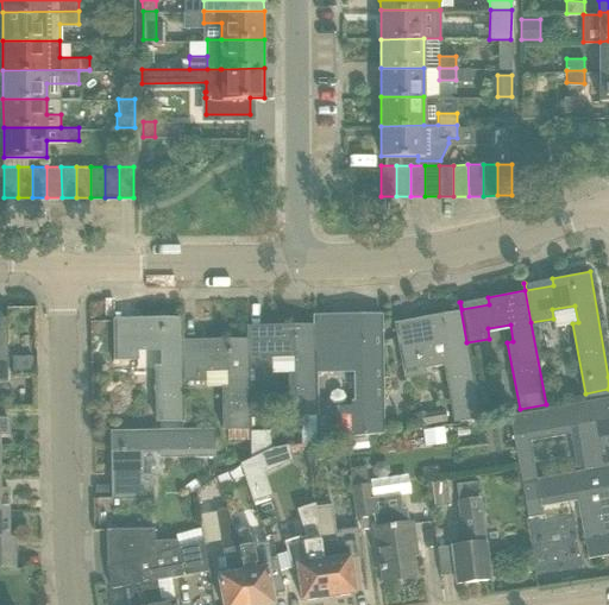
[(394,321),(401,360),(403,371),(443,363),(453,421),(481,416),(466,342),(459,302),(458,302),(460,309),(424,316),(425,323),(397,328),(396,321),(394,321)]
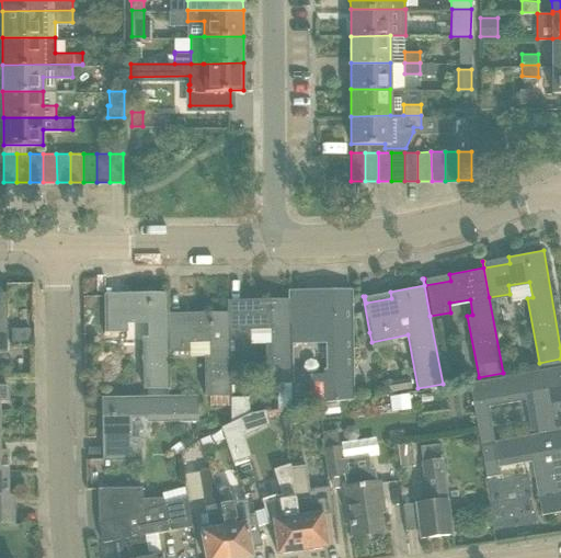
[(229,299),(228,299),(229,336),(249,336),(249,327),(271,326),(271,341),(265,341),(266,379),(290,379),(290,334),(289,289),(288,288),(288,298),(255,298),(255,306),(229,306),(229,299)]
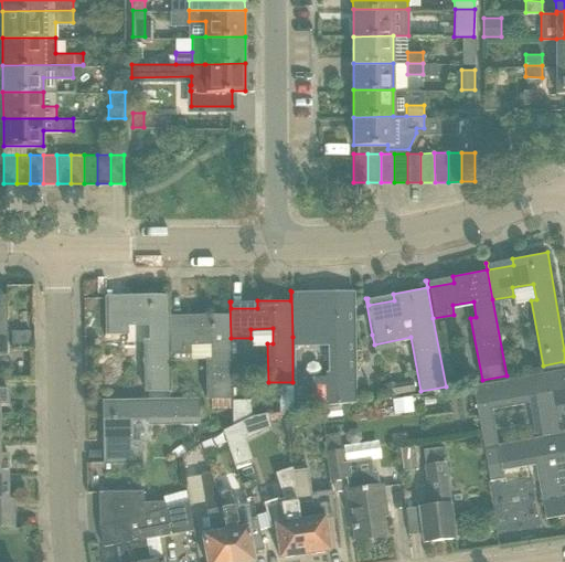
[(355,400),(354,373),(353,290),(318,290),(319,297),(292,298),(292,292),(291,292),(292,337),(328,336),(329,372),(326,372),(326,402),(355,400)]
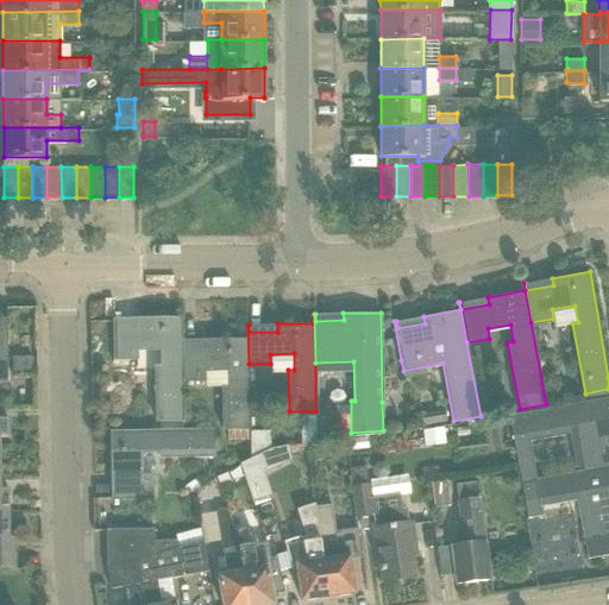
[(183,418),(183,379),(182,351),(181,316),(143,316),(144,325),(115,325),(115,316),(113,316),(114,357),(137,357),(137,347),(161,347),(161,364),(155,364),(156,418),(183,418)]
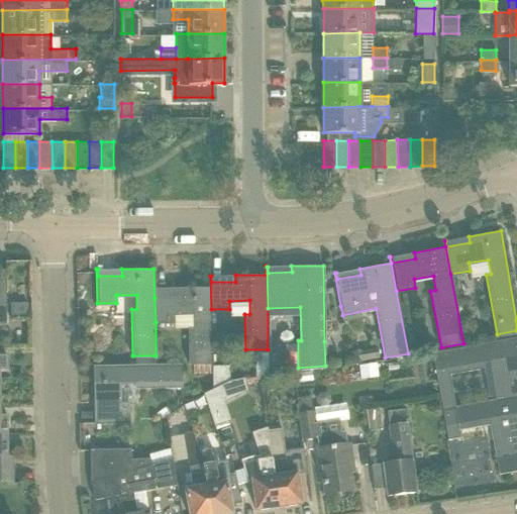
[(211,309),(210,276),(209,276),(210,291),(179,291),(179,298),(154,298),(156,322),(173,321),(173,314),(192,314),(193,329),(187,329),(188,364),(212,364),(211,309)]
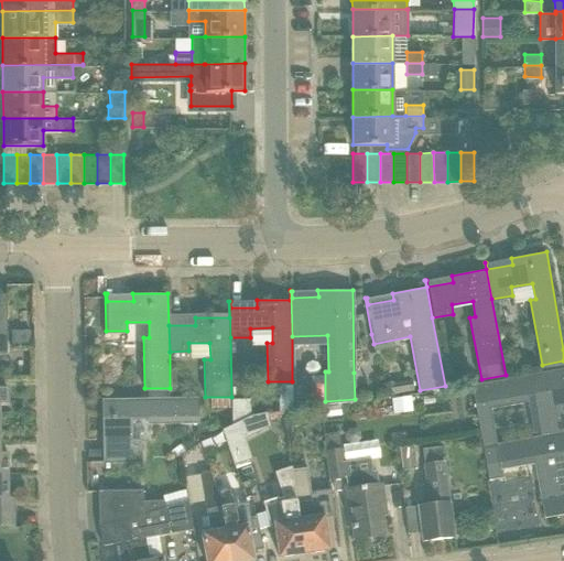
[(31,328),(12,328),(12,345),(31,345),(31,328)]
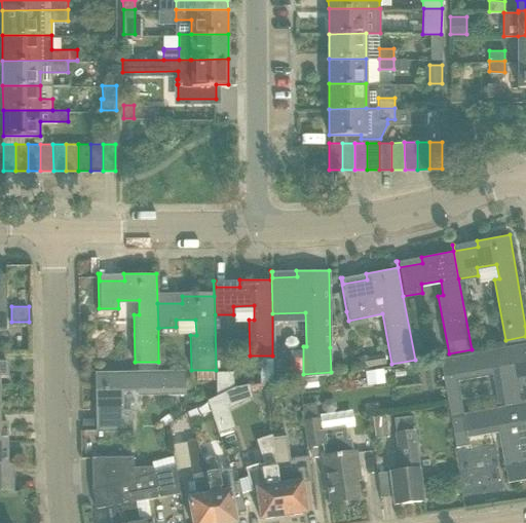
[(525,342),(452,356),(439,359),(443,381),(456,379),(492,372),(491,367),(497,366),(504,365),(509,385),(501,386),(504,405),(525,400),(525,342)]
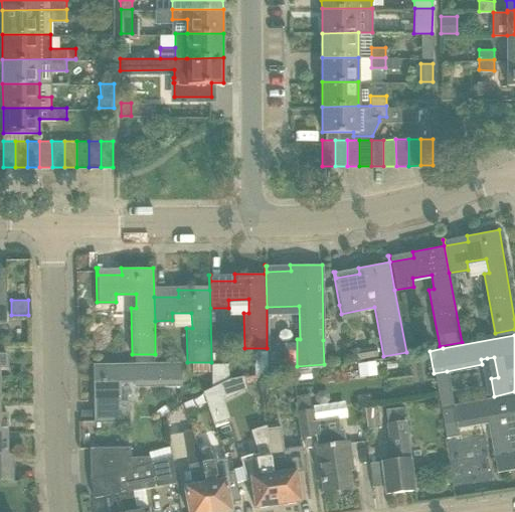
[(362,348),(361,346),(350,347),(351,360),(363,358),(363,357),(378,355),(377,346),(362,348)]
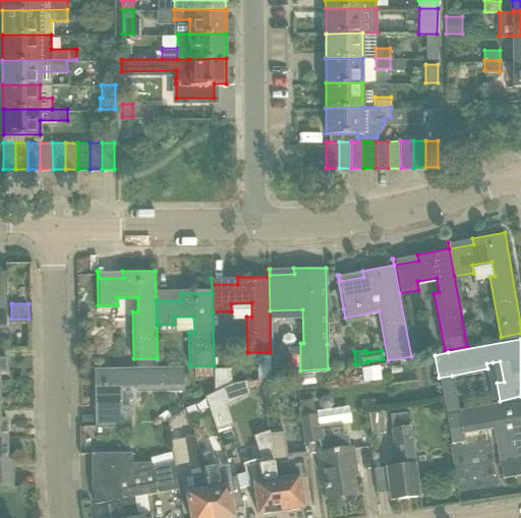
[(363,380),(381,378),(379,363),(362,365),(363,380)]
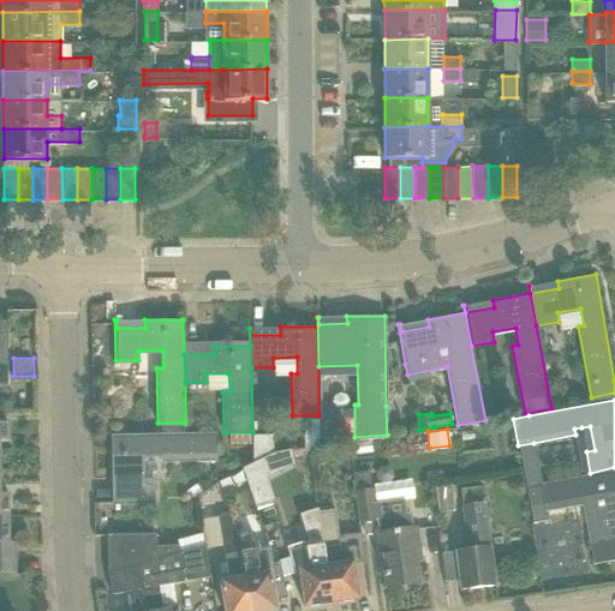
[(160,460),(215,459),(215,431),(112,433),(112,472),(120,472),(120,499),(113,499),(113,502),(153,501),(153,477),(142,477),(142,454),(160,453),(160,460)]
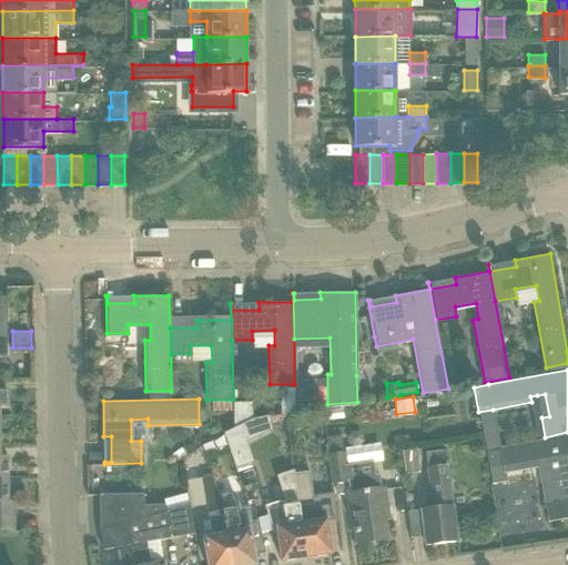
[(233,426),(224,431),(235,466),(253,461),(246,441),(251,439),(245,421),(233,426)]
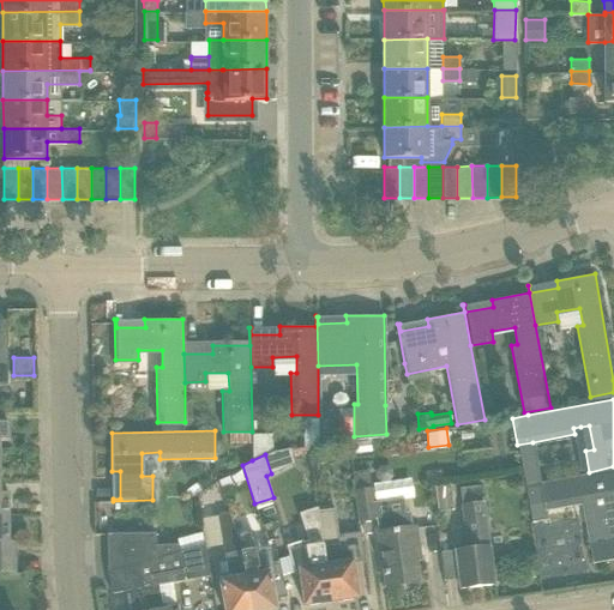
[(540,481),(524,483),(529,511),(545,508),(582,501),(585,501),(589,518),(585,519),(593,561),(613,556),(613,466),(589,472),(540,481)]
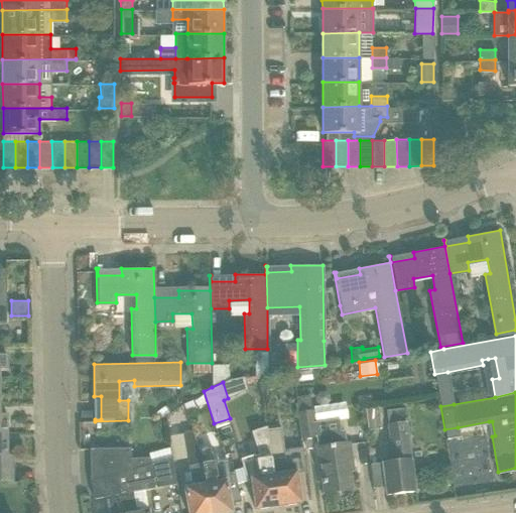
[(314,433),(308,394),(295,396),(301,435),(314,433)]
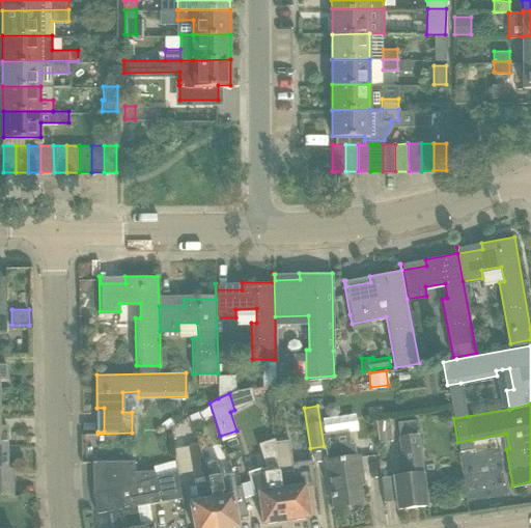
[(379,441),(392,439),(389,417),(375,420),(379,441)]
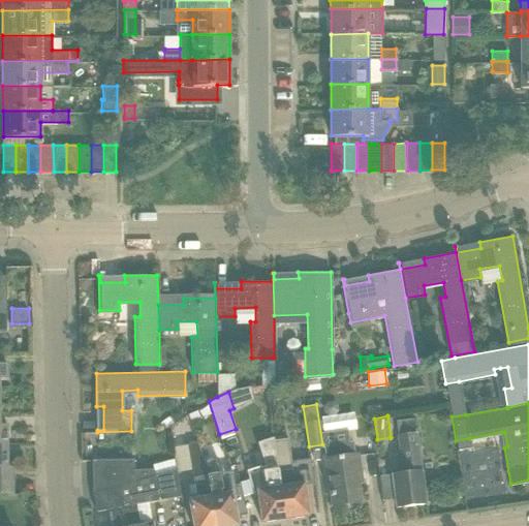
[(403,471),(393,472),(397,505),(426,502),(415,418),(398,420),(403,471)]
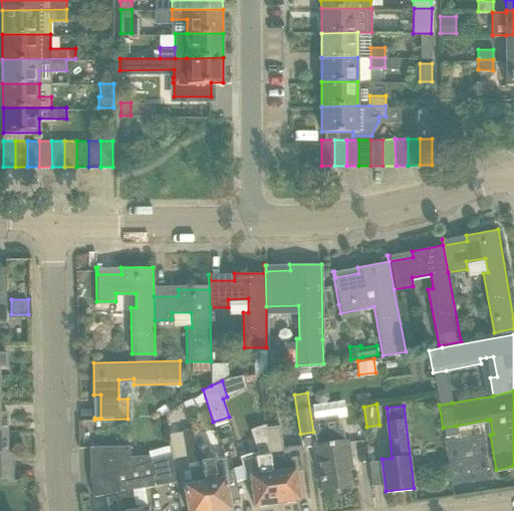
[(286,469),(281,432),(280,425),(266,426),(277,502),(299,499),(295,468),(286,469)]
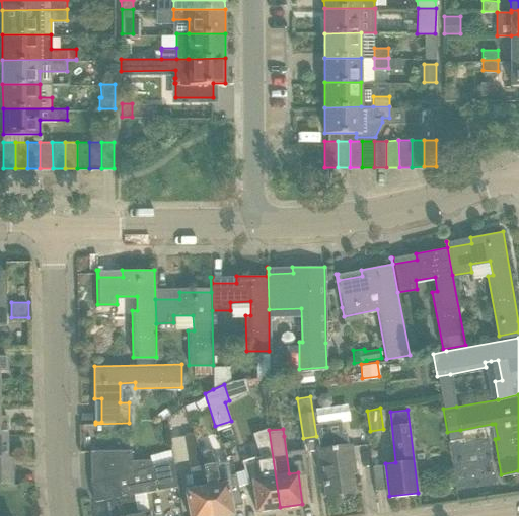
[(255,435),(256,440),(262,477),(252,478),(256,510),(280,507),(269,430),(269,433),(255,435)]
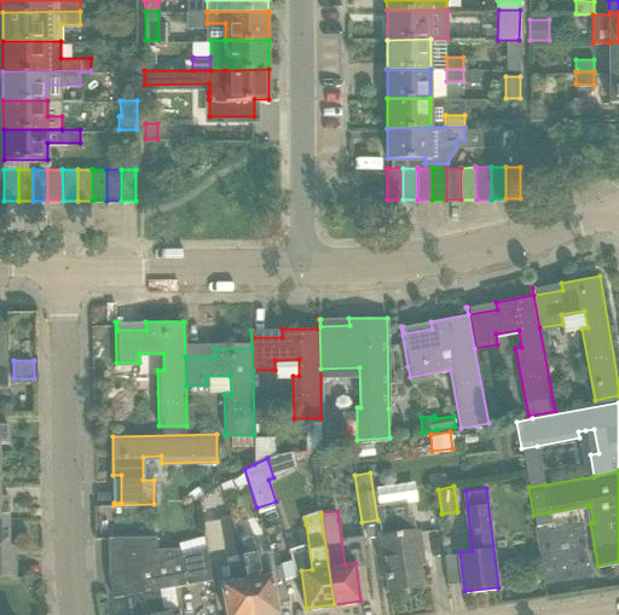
[(9,544),(9,515),(0,514),(0,560),(15,560),(15,544),(9,544)]
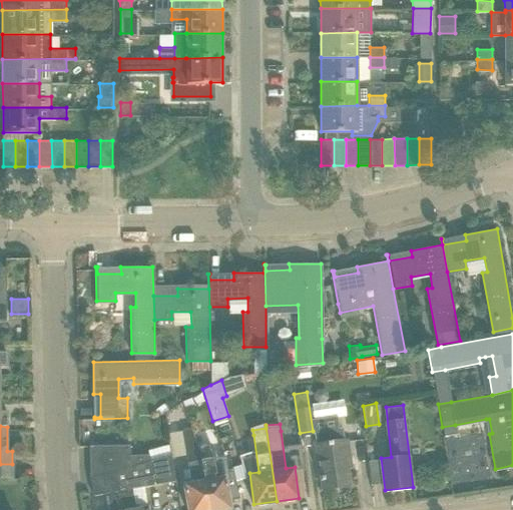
[(347,439),(344,439),(342,428),(314,432),(323,488),(350,484),(346,454),(349,453),(347,439)]
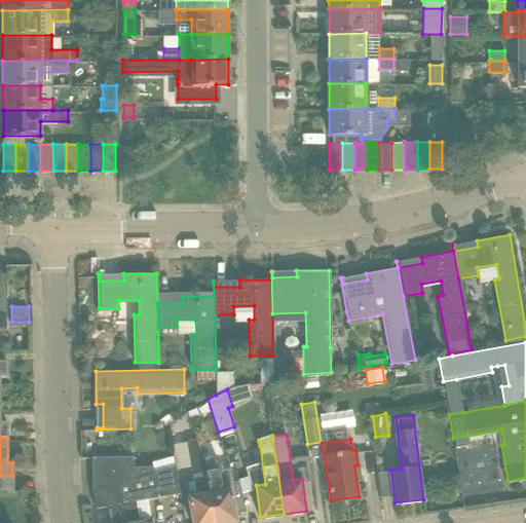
[(240,441),(224,447),(235,479),(253,473),(240,441)]
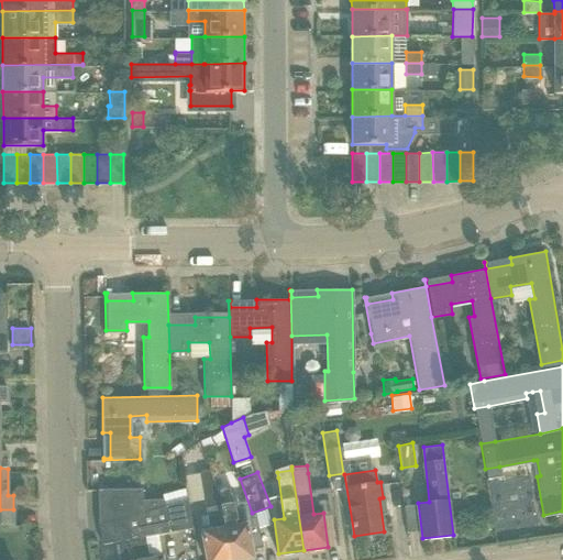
[(231,485),(217,487),(220,504),(230,559),(247,559),(250,558),(253,558),(251,547),(262,546),(256,515),(256,512),(251,514),(252,514),(246,515),(246,518),(247,522),(235,523),(235,519),(238,519),(231,485)]
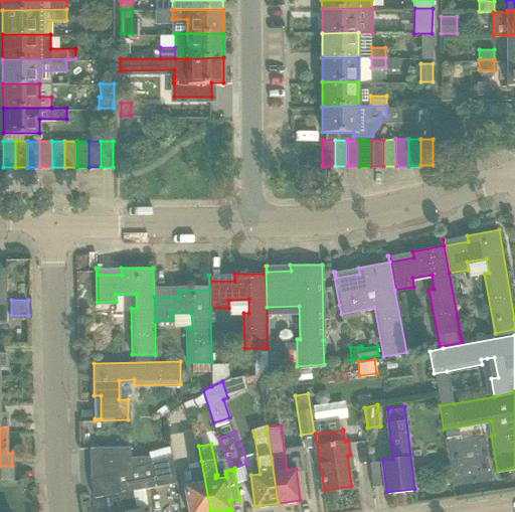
[(91,478),(117,471),(151,462),(149,455),(130,456),(130,446),(90,446),(91,478)]
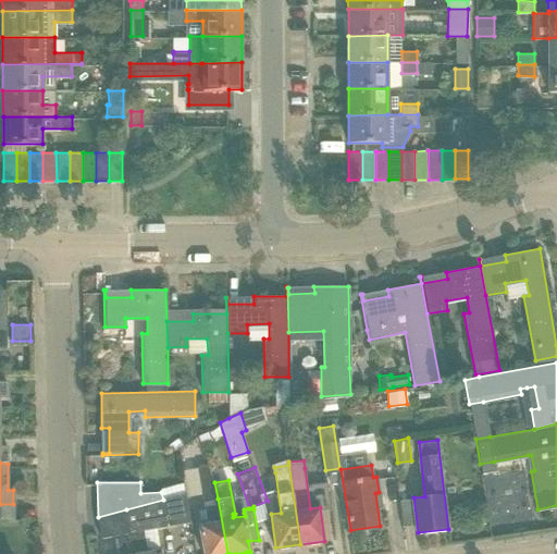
[(227,553),(218,499),(213,482),(199,484),(205,518),(208,518),(209,522),(199,525),(203,553),(227,553)]
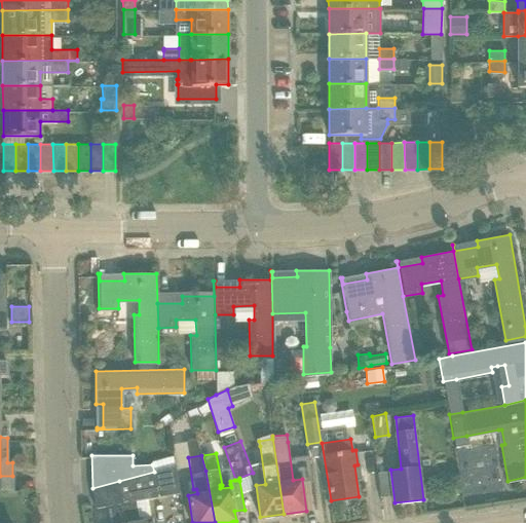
[(154,472),(119,481),(125,522),(152,522),(152,519),(140,520),(137,500),(180,492),(175,467),(154,472)]
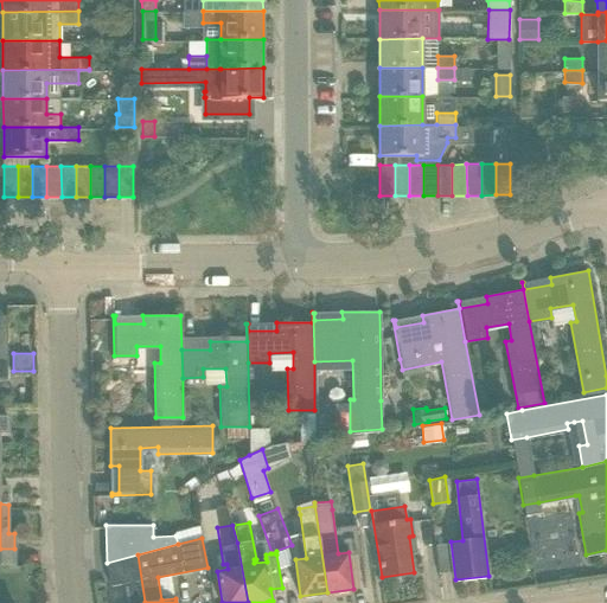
[(14,549),(0,549),(0,563),(14,563),(14,549)]
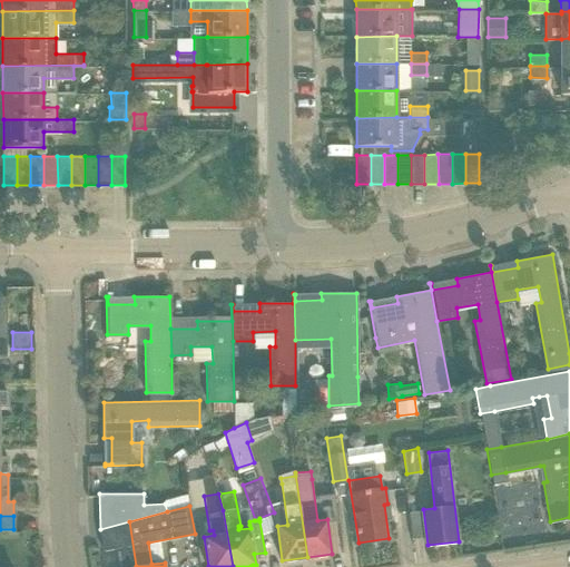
[(136,566),(129,521),(100,529),(104,549),(117,547),(117,550),(118,550),(120,566),(136,566)]
